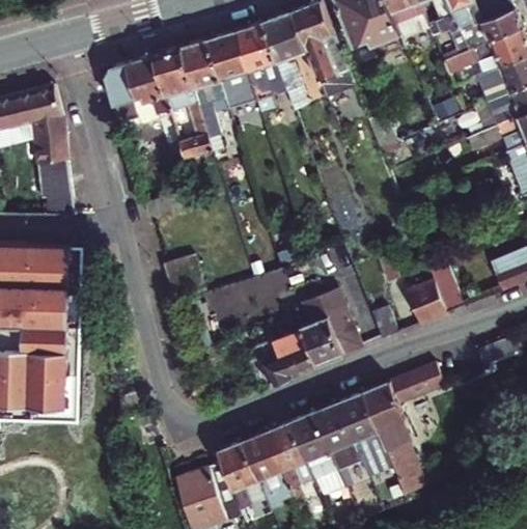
[(304,52),(324,98),(353,86),(317,0),(287,11),(304,52)]
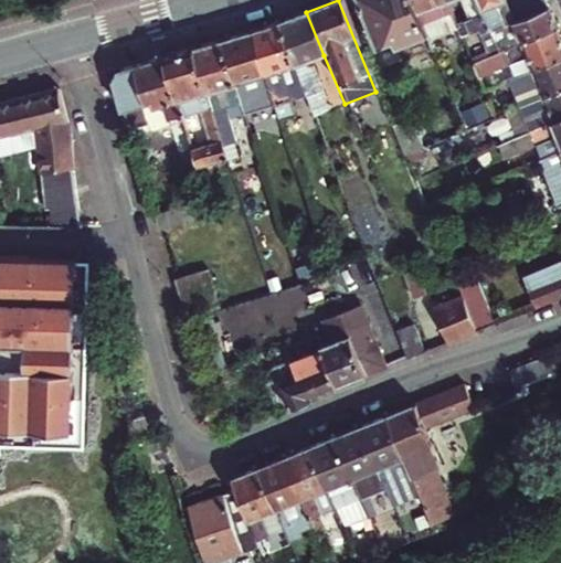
[(409,0),(356,0),(373,44),(390,38),(392,43),(394,49),(425,36),(423,33),(409,0)]
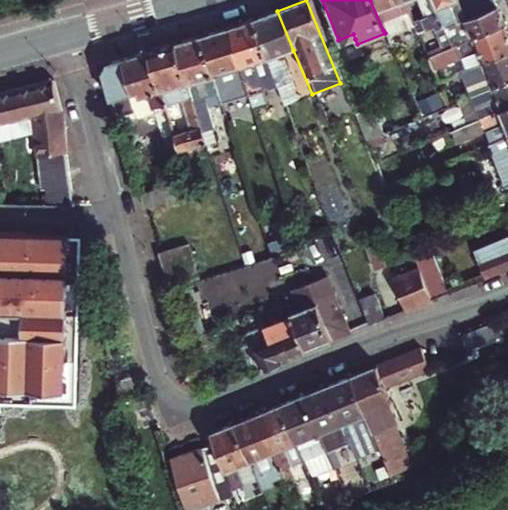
[(370,0),(383,30),(394,26),(397,32),(412,26),(410,22),(402,4),(400,0),(370,0)]
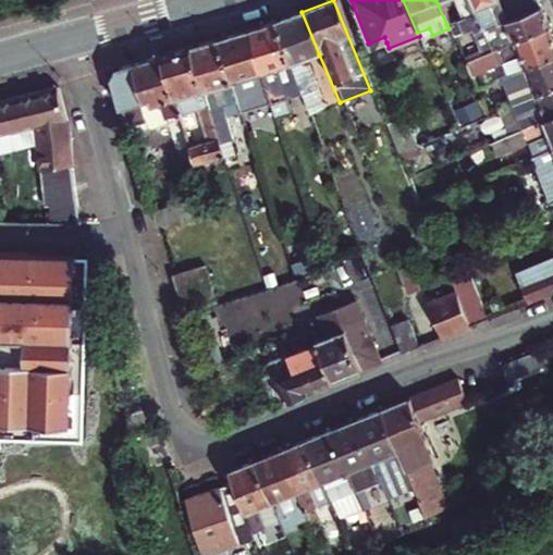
[(435,0),(438,4),(447,0),(451,0),(459,19),(472,12),(467,0),(435,0)]
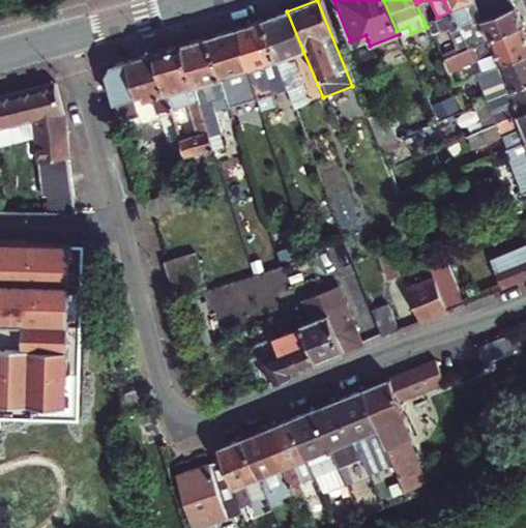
[(444,0),(449,11),(437,18),(432,20),(437,33),(446,29),(447,30),(457,26),(459,30),(512,8),(508,0),(487,0),(474,5),(472,0),(444,0)]
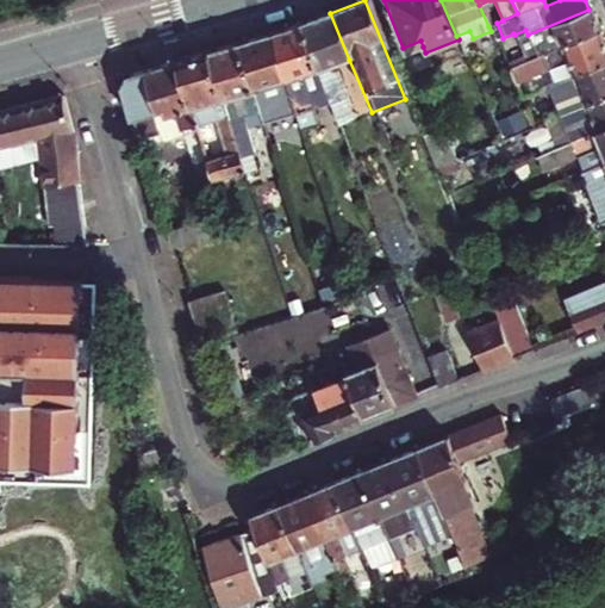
[(515,35),(525,62),(598,32),(588,10),(528,35),(525,30),(515,35)]
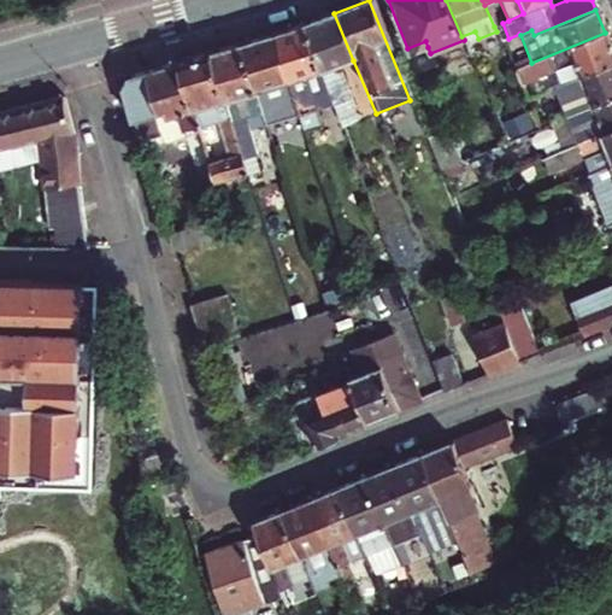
[(334,13),(302,25),(325,88),(340,129),(357,123),(339,77),(331,74),(330,69),(353,60),(334,13)]
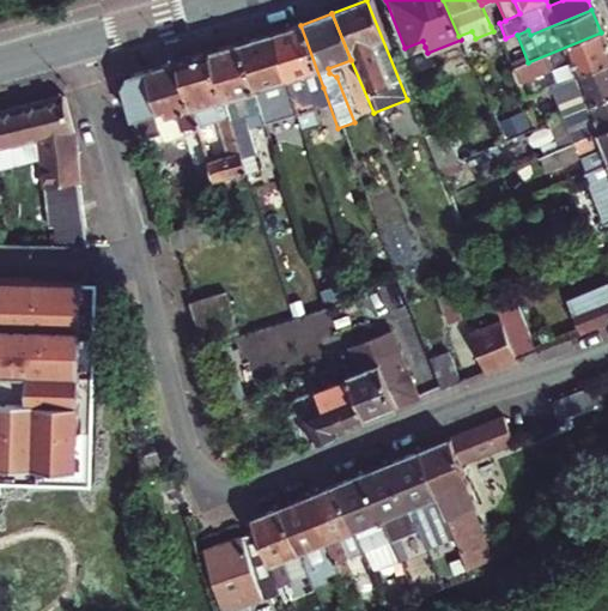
[(269,35),(296,113),(310,107),(305,94),(323,88),(301,25),(269,35)]
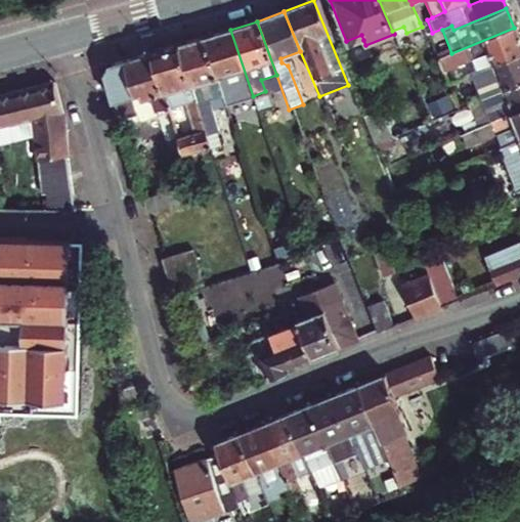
[(519,43),(514,28),(451,53),(436,59),(442,74),(469,62),(473,74),(519,53),(519,43)]
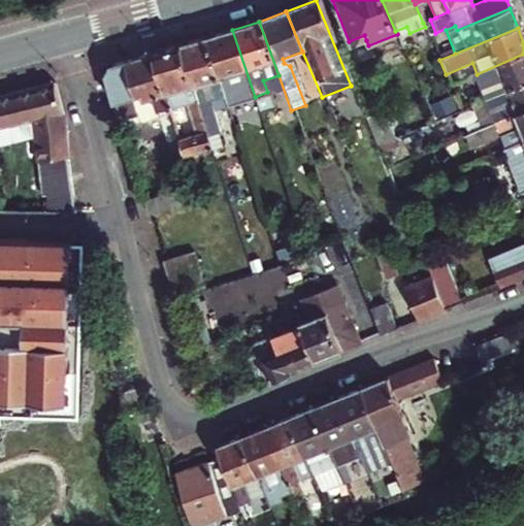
[(232,30),(204,38),(226,108),(228,108),(228,107),(255,97),(232,30)]
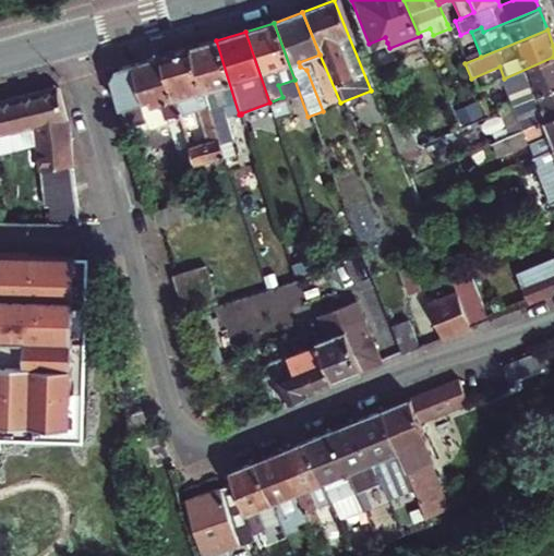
[(385,37),(369,44),(371,49),(387,43),(385,37)]
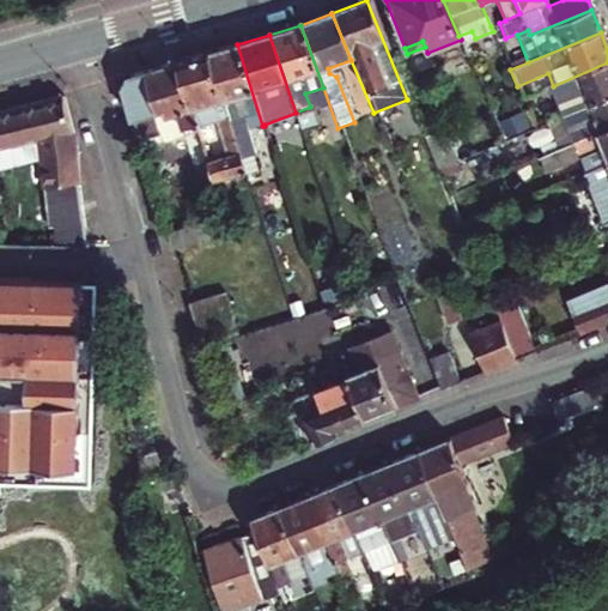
[(262,126),(237,44),(208,54),(239,158),(254,153),(247,132),(262,126)]
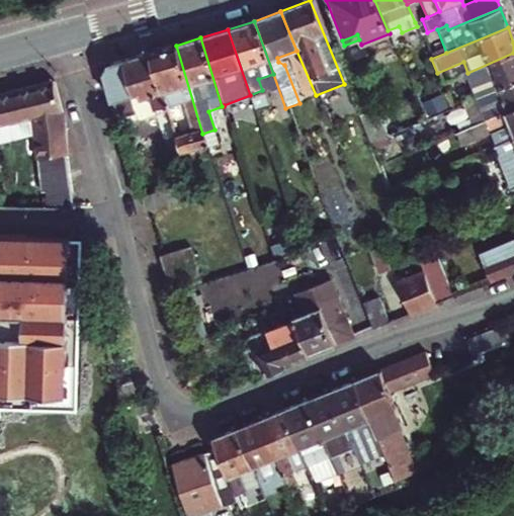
[(176,46),(147,54),(163,107),(181,101),(189,131),(172,137),(178,155),(206,146),(202,134),(176,46)]
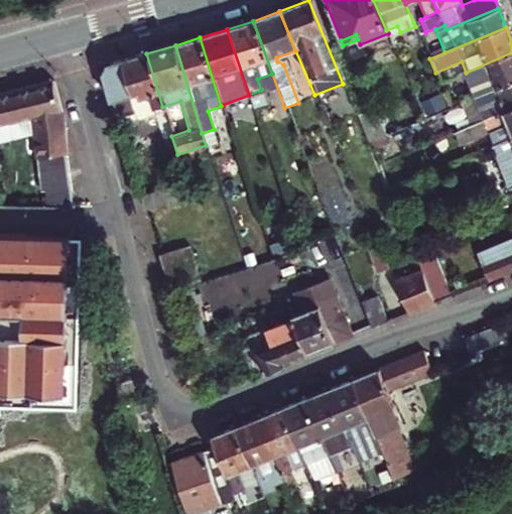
[(467,84),(473,98),(511,81),(511,52),(466,73),(454,78),(457,87),(467,84)]
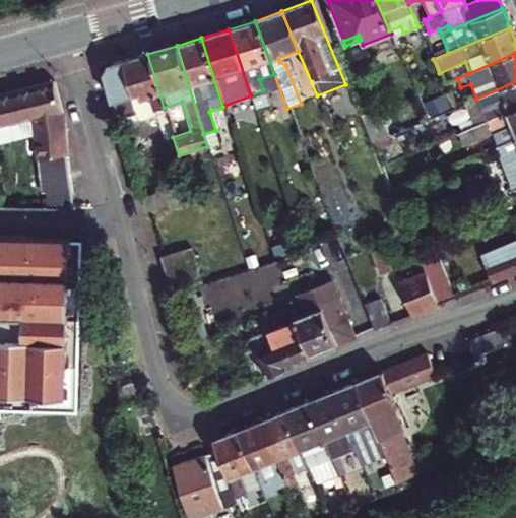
[(102,75),(115,120),(132,115),(127,95),(136,93),(139,100),(147,98),(152,112),(164,108),(147,54),(107,66),(102,75)]
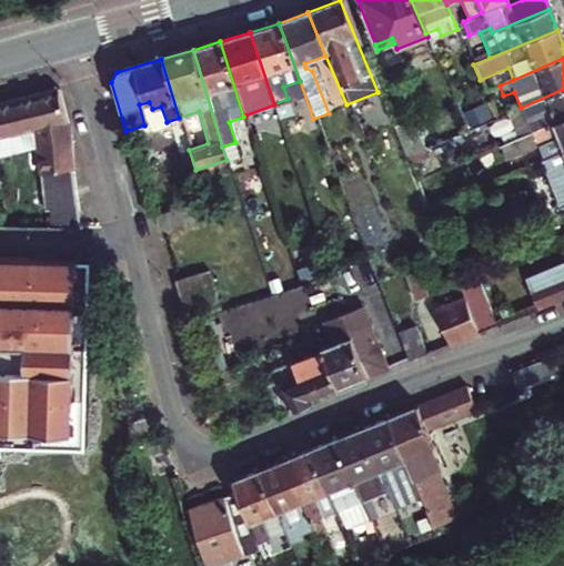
[(0,138),(32,131),(40,189),(72,185),(69,134),(56,89),(0,103),(0,138)]
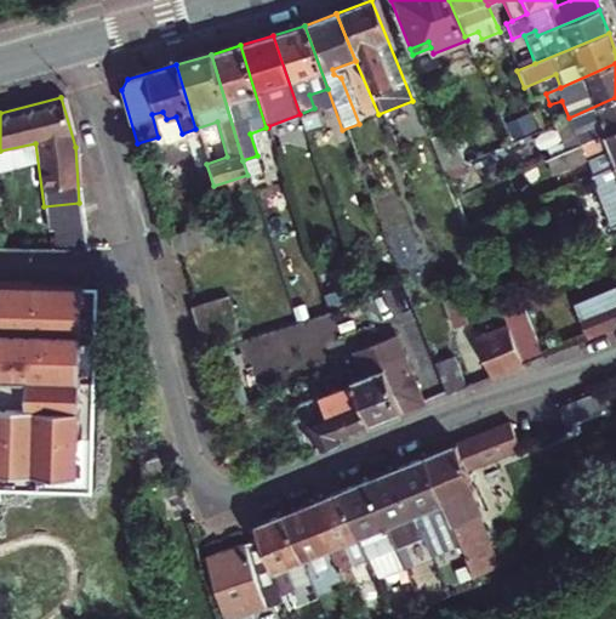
[(568,118),(580,146),(615,129),(615,97),(569,118),(568,118)]
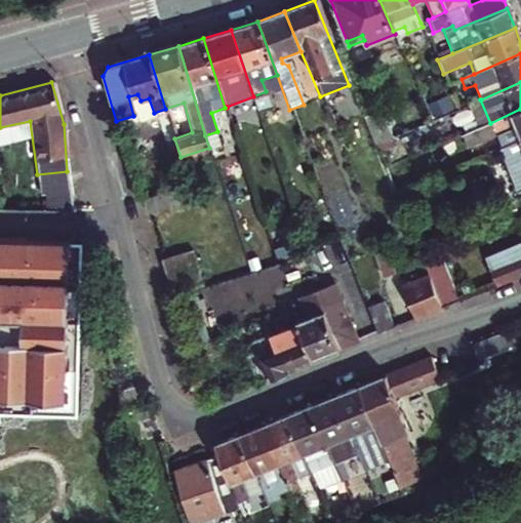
[(496,136),(501,147),(520,137),(520,109),(490,123),(461,135),(465,149),(496,136)]
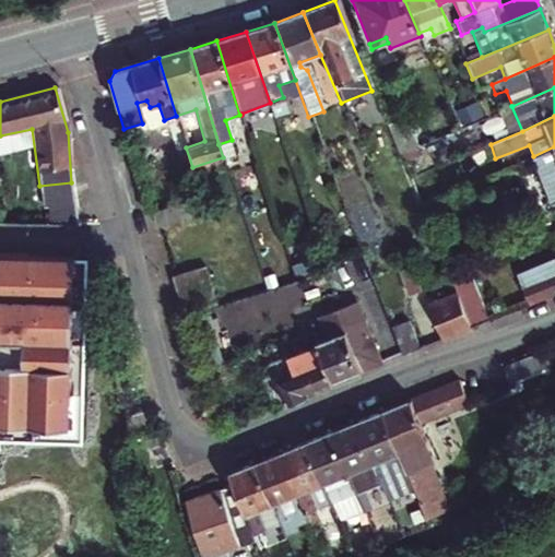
[(385,125),(397,154),(416,146),(405,117),(385,125)]
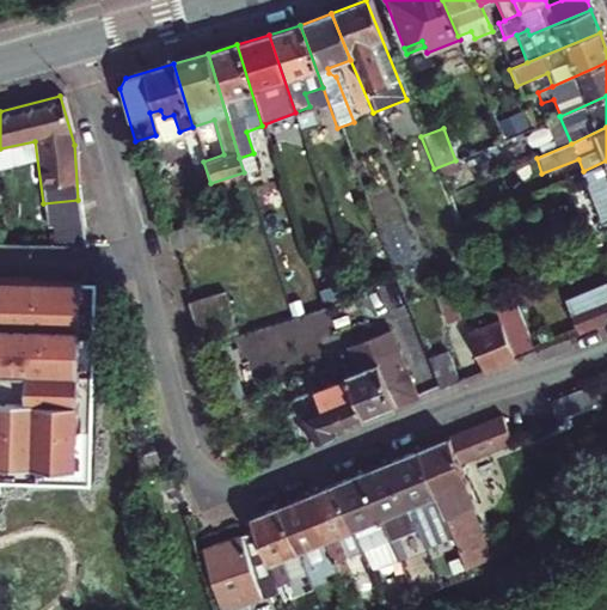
[(244,172),(244,174),(258,169),(253,153),(239,158),(244,172)]
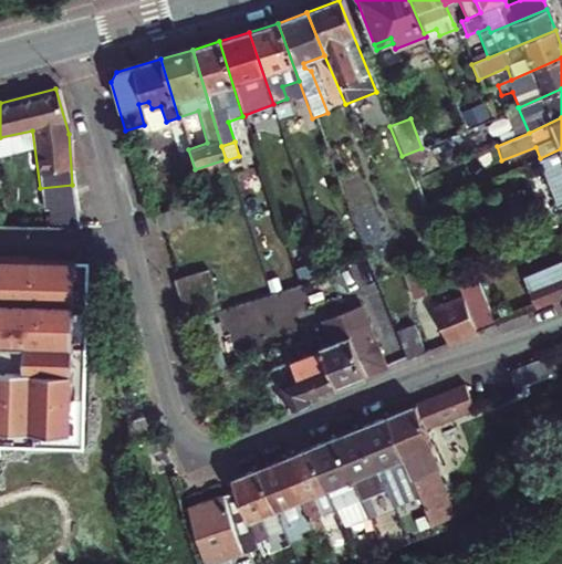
[(561,148),(540,158),(538,159),(543,173),(532,177),(539,192),(561,184),(561,148)]
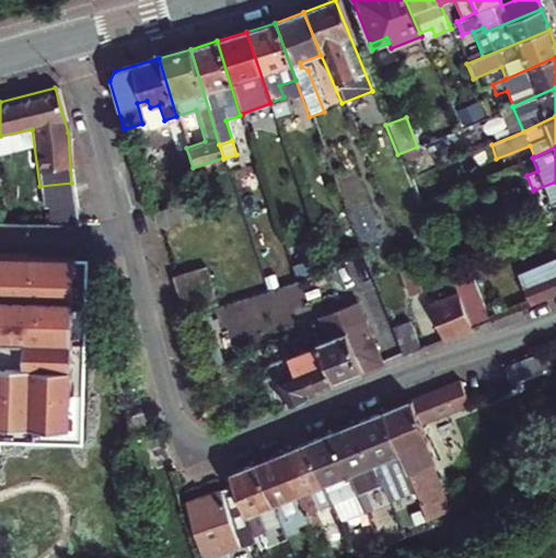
[(415,150),(401,155),(407,171),(420,165),(415,150)]
